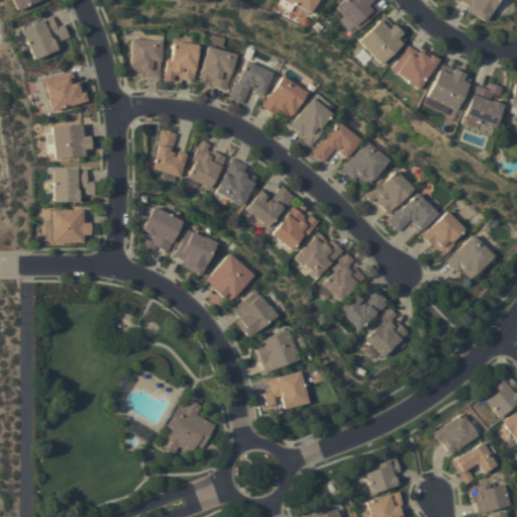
[(37,0),(15,10),(10,0),(37,0)]
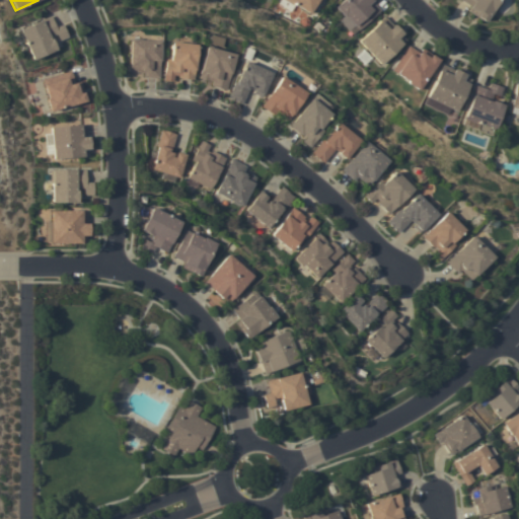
[(318,0),(309,14),(294,4),(293,5),(285,0),(318,0)]
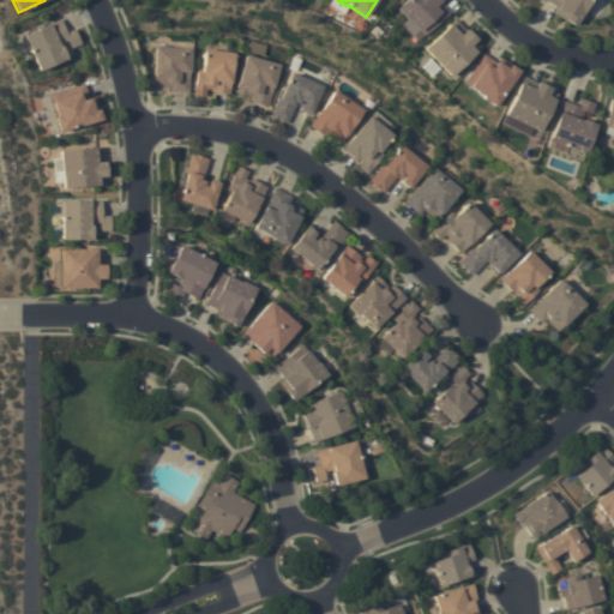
[(404,0),(440,0),(439,1),(450,12),(423,36),(408,19),(407,20),(396,8),(404,0)]
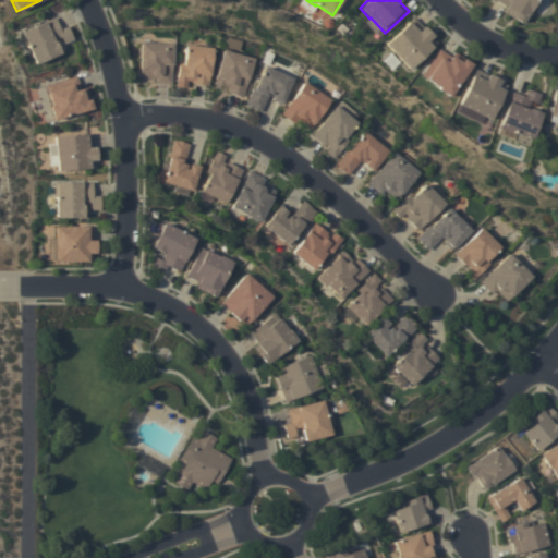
[(536,0),(521,24),(504,12),(506,9),(505,8),(506,7),(495,0),(536,0)]
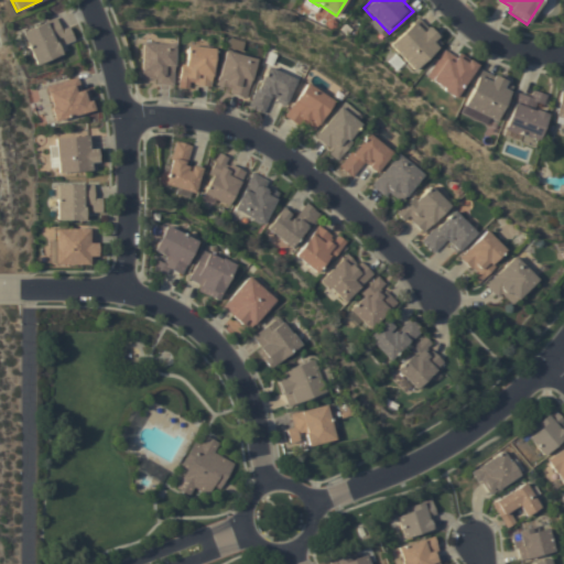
[(61,30),(68,26),(74,41),(65,44),(62,38),(55,40),(61,54),(35,65),(28,46),(25,47),(19,33),(55,18),(61,30)]
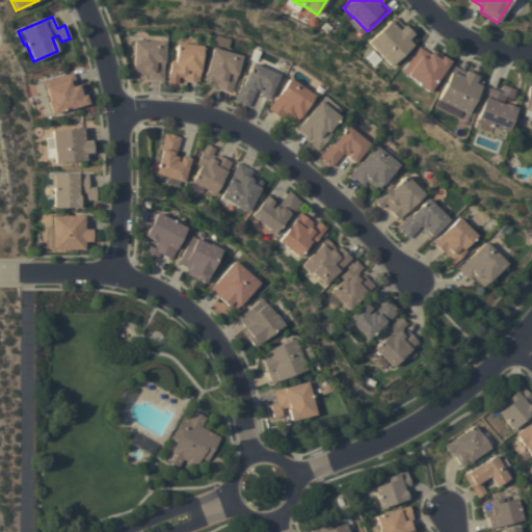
[(394,17),(403,26),(404,25),(413,34),(410,35),(416,42),(389,67),(367,42),(394,17)]
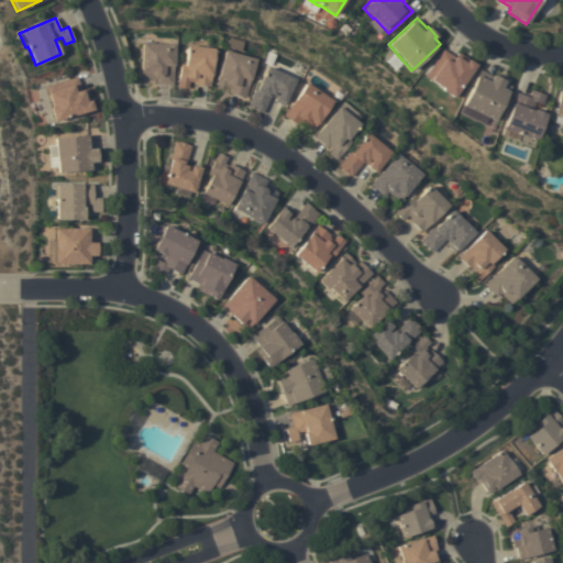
[(175,44),(173,85),(155,84),(156,79),(141,78),(142,43),(175,44)]
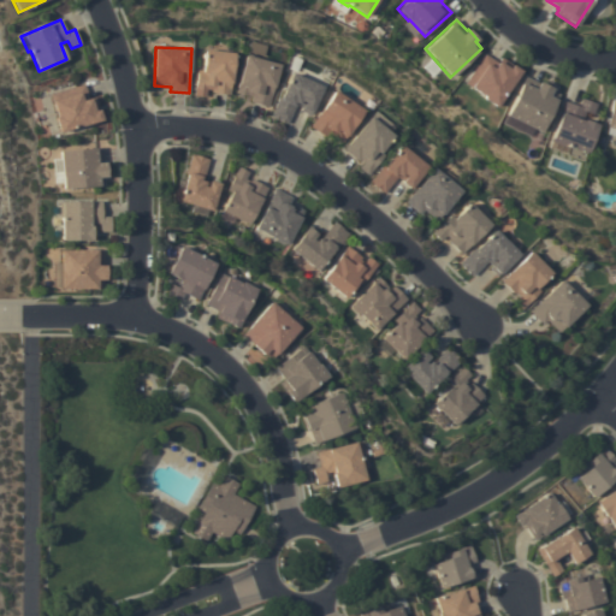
[(235,53),(230,95),(212,93),(212,90),(207,89),(206,96),(195,95),(197,70),(202,70),(205,49),(235,53)]
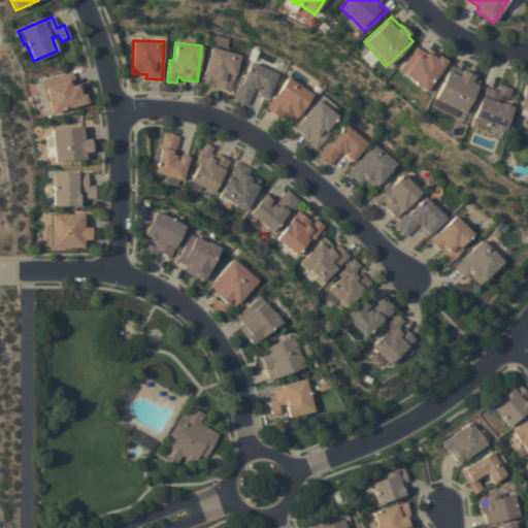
[(416,46),(426,54),(429,50),(447,61),(425,92),(414,85),(415,83),(398,71),(416,46)]
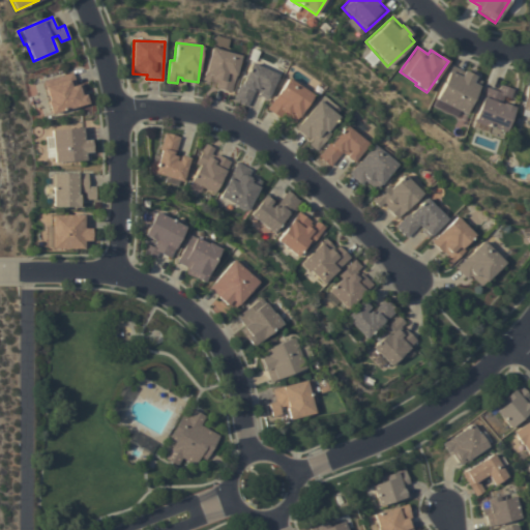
[(241,56),(231,92),(215,88),(216,83),(203,80),(212,48),(241,56)]
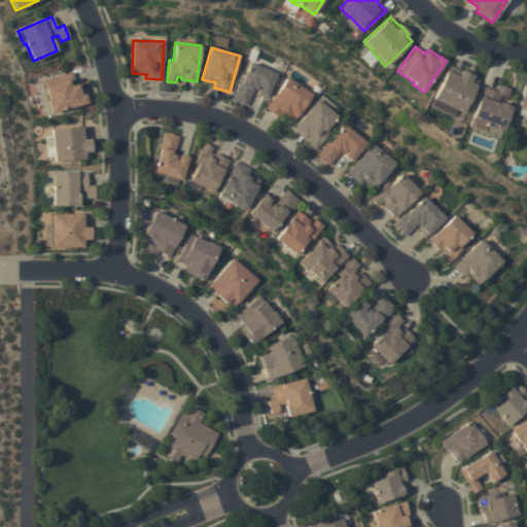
[(277,74),(266,99),(257,95),(258,92),(253,90),(246,106),(232,100),(239,83),(240,83),(250,62),(277,74)]
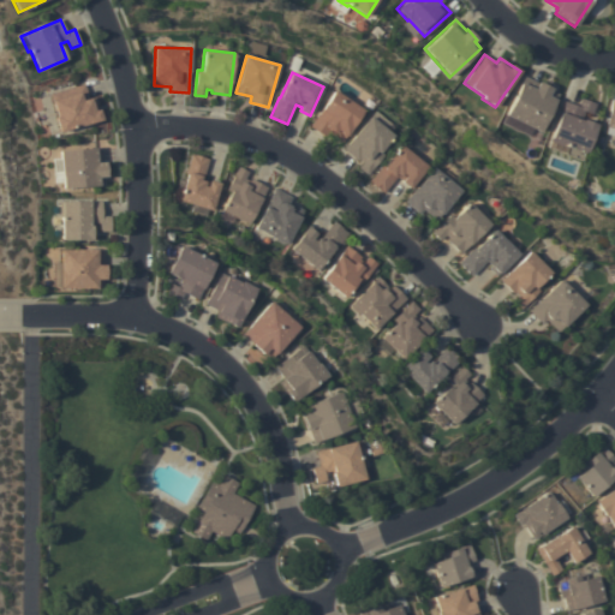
[(524,77),(537,83),(538,82),(551,89),(550,90),(559,94),(555,101),(554,101),(538,132),(505,115),(524,77)]
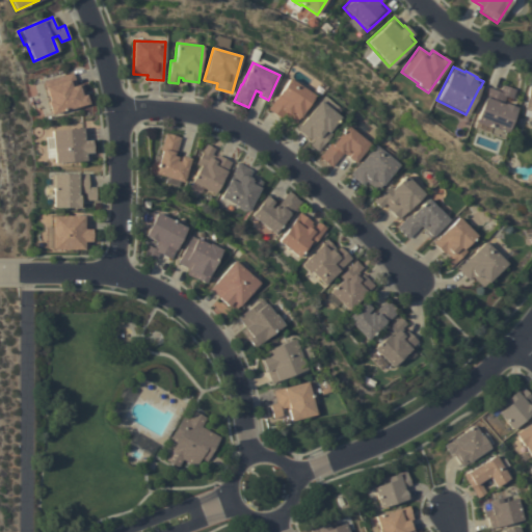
[(74,73),(77,85),(82,83),(87,104),(51,114),(48,101),(49,101),(44,81),(74,73)]
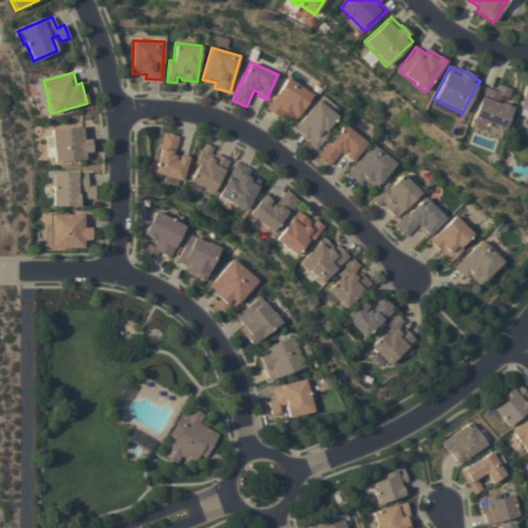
[(293,122),(282,114),(279,118),(266,108),(287,77),(311,95),(293,122)]
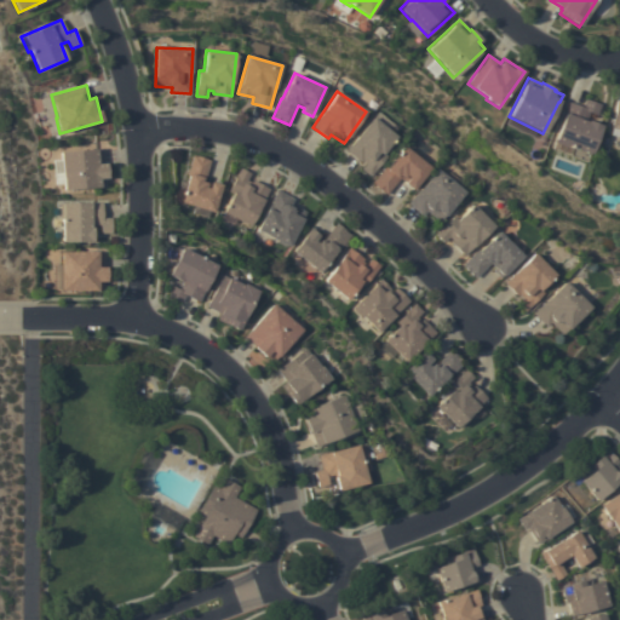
[(619,133),(619,96),(615,95),(606,131),(619,133)]
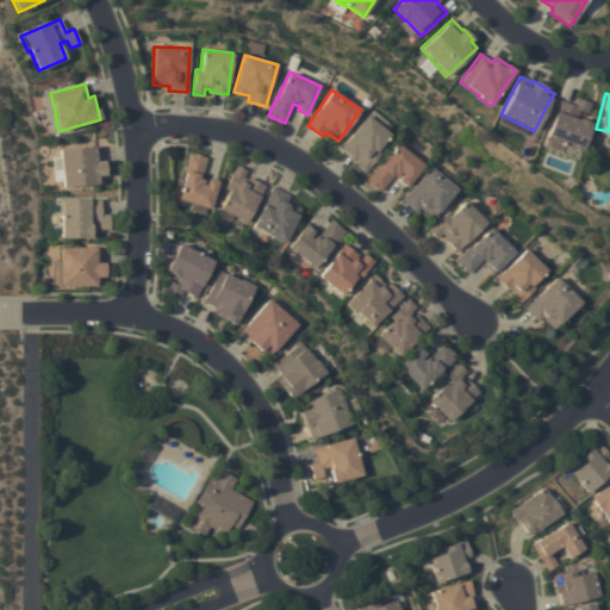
[(580,151),(561,144),(560,145),(545,139),(559,100),(573,106),(577,98),(591,103),(587,113),(579,111),(577,118),(591,124),(580,151)]
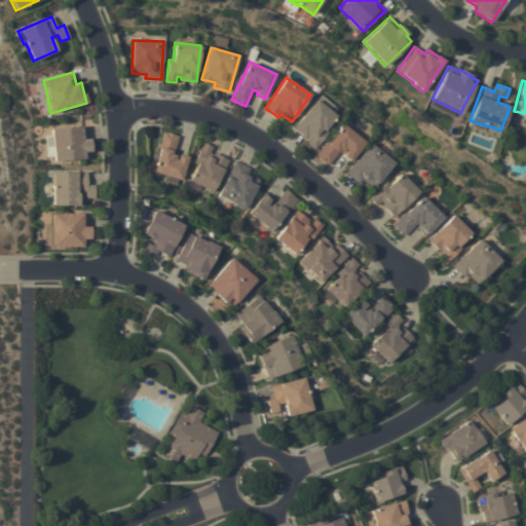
[(314,150),(307,144),(311,139),(307,136),(306,138),(294,127),(315,99),(316,100),(322,95),(335,106),(331,111),(336,116),(326,129),(329,133),(314,150)]
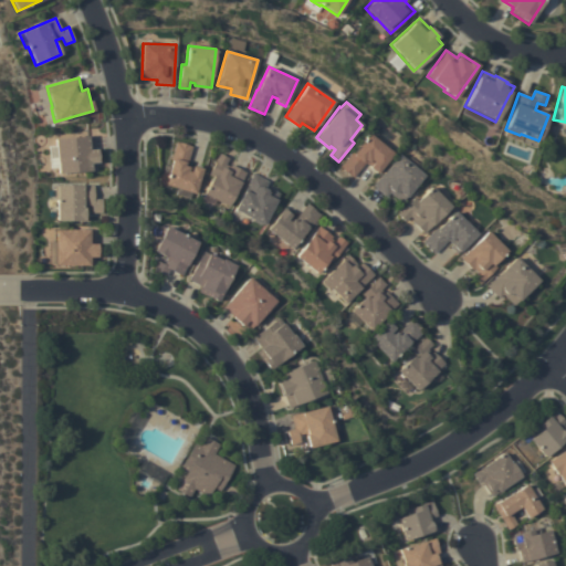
[(394,154),(377,174),(369,167),(369,166),(365,163),(353,178),(350,176),(343,170),(344,169),(341,167),(352,153),(353,153),(369,134),(394,154)]
